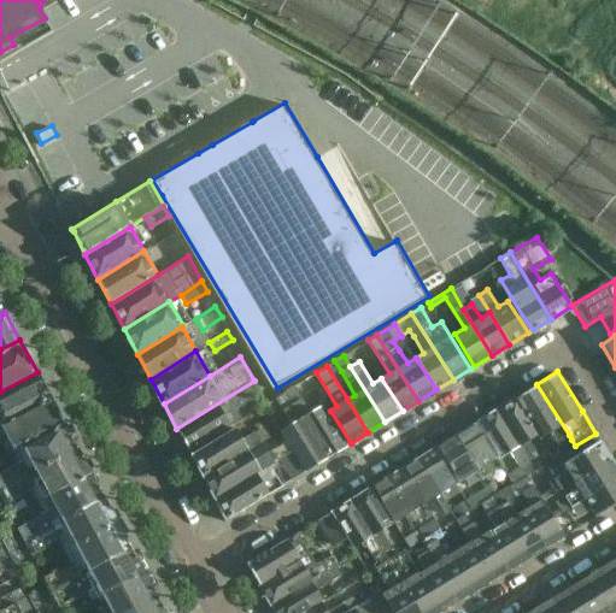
[(50,396),(37,373),(37,372),(0,392),(0,420),(1,423),(50,396)]
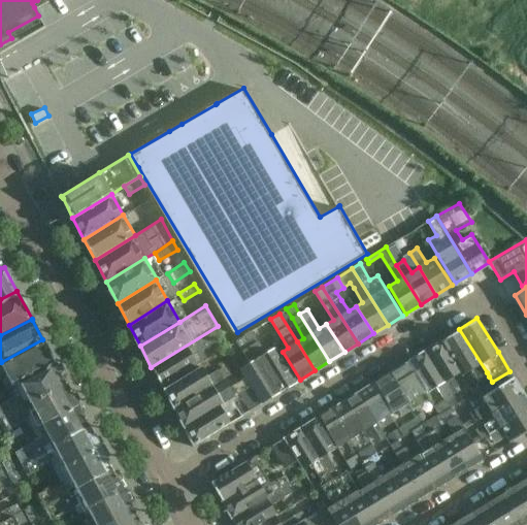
[(218,326),(151,367),(162,387),(197,365),(196,364),(207,358),(202,349),(212,342),(211,340),(222,334),(218,326)]
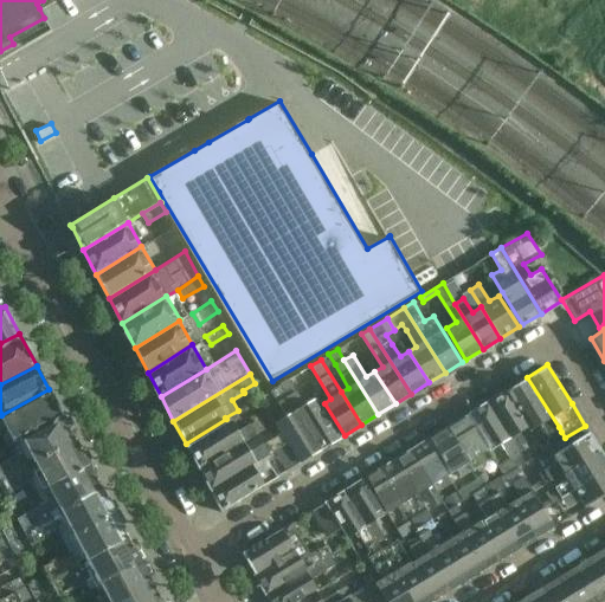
[(280,383),(280,384),(320,450),(340,437),(316,400),(306,406),(288,377),(280,383)]
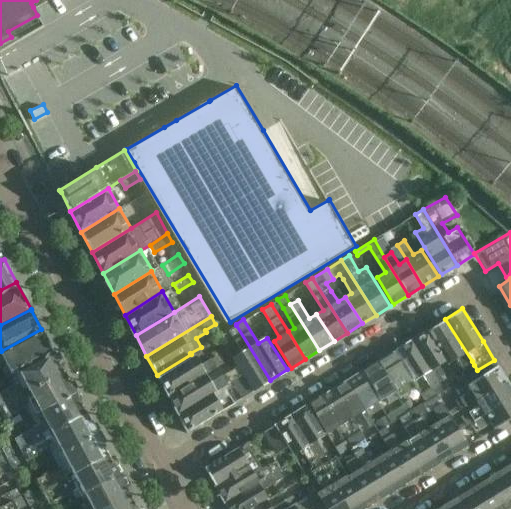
[(445,319),(428,329),(446,358),(449,363),(457,357),(463,367),(472,361),(445,319)]
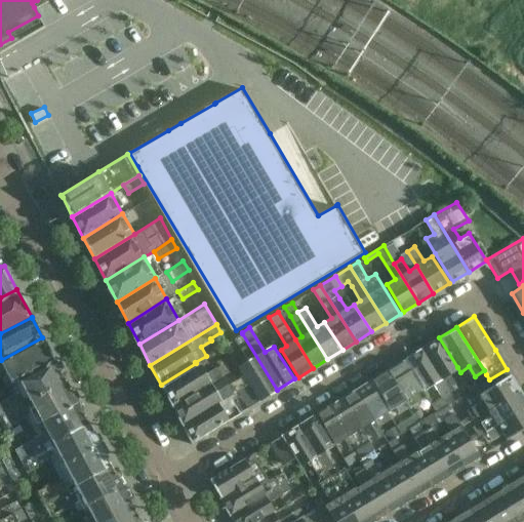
[(242,333),(235,337),(242,349),(249,362),(240,367),(244,374),(249,383),(238,390),(249,407),(251,405),(260,400),(277,390),(242,333)]
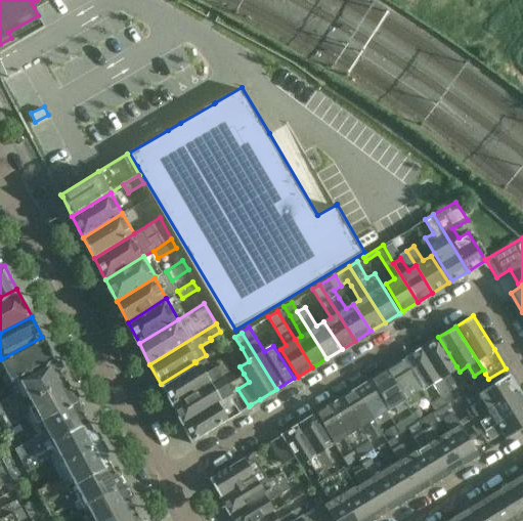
[(54,358),(42,337),(1,359),(0,359),(0,371),(7,384),(9,382),(54,358)]
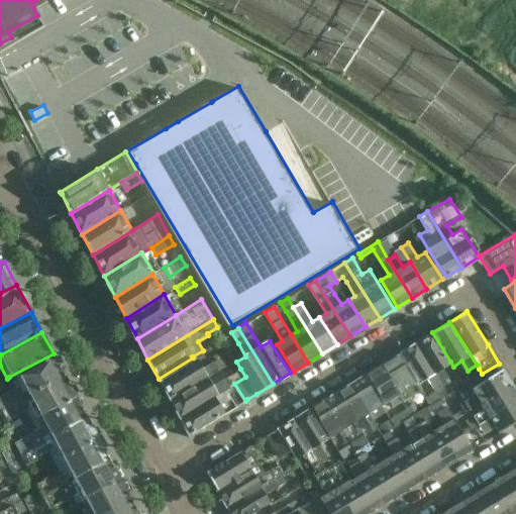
[(432,332),(417,342),(443,386),(451,381),(442,367),(450,362),(432,332)]
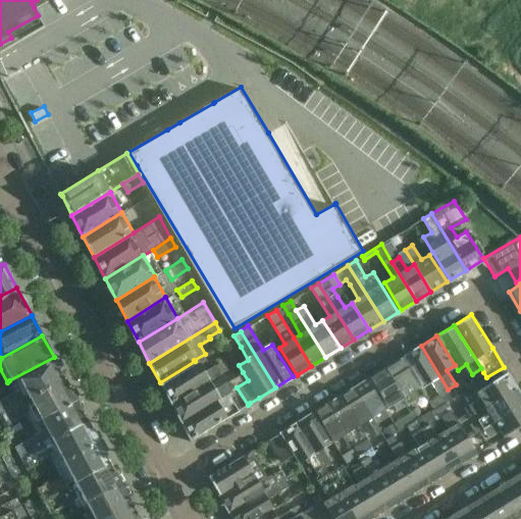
[(421,346),(405,356),(422,385),(431,380),(439,394),(429,401),(434,410),(447,402),(453,398),(448,390),(421,346)]
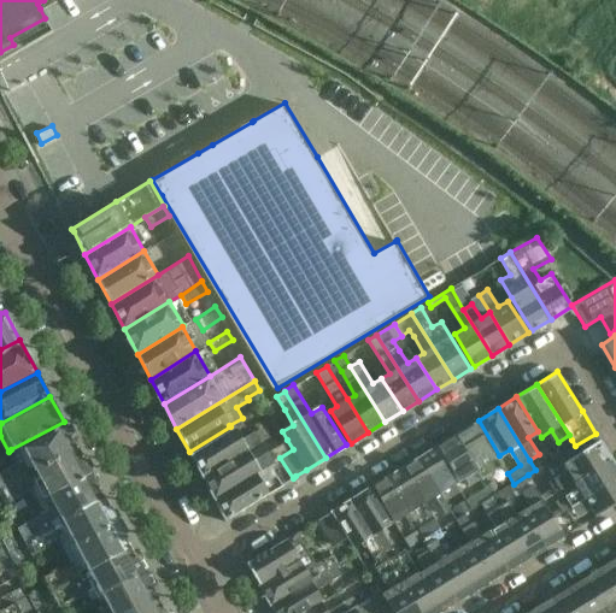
[(77,446),(64,422),(11,449),(17,460),(0,469),(0,487),(25,473),(23,470),(31,465),(34,469),(77,446)]
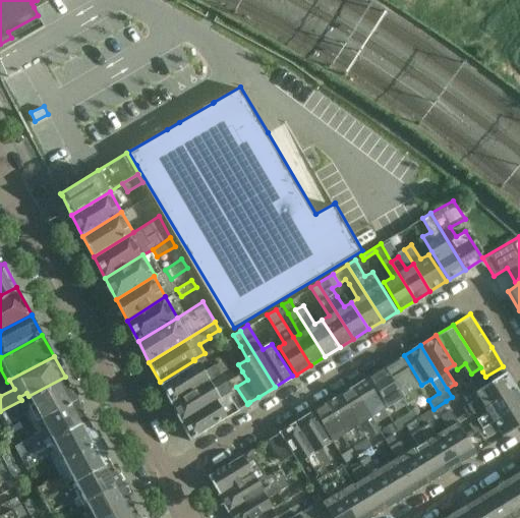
[(423,393),(401,356),(385,366),(407,402),(423,393)]
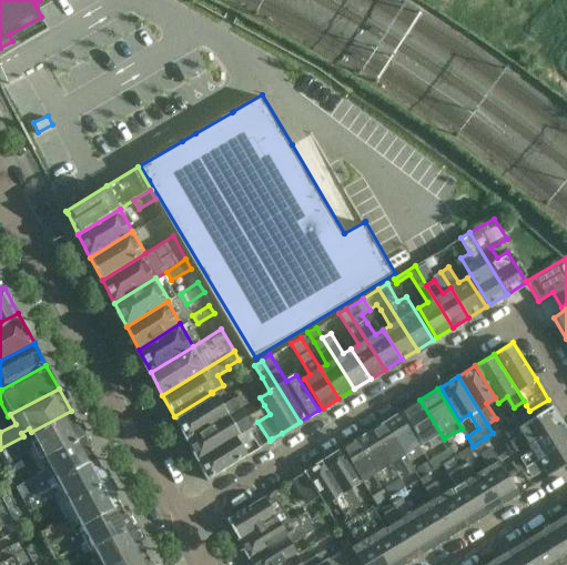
[(226,415),(239,407),(250,401),(244,392),(222,405),(215,395),(175,420),(186,440),(226,415)]
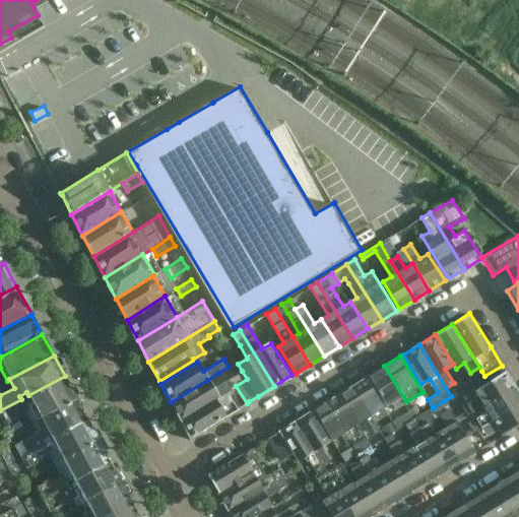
[(384,366),(370,375),(388,404),(392,402),(395,408),(406,401),(384,366)]
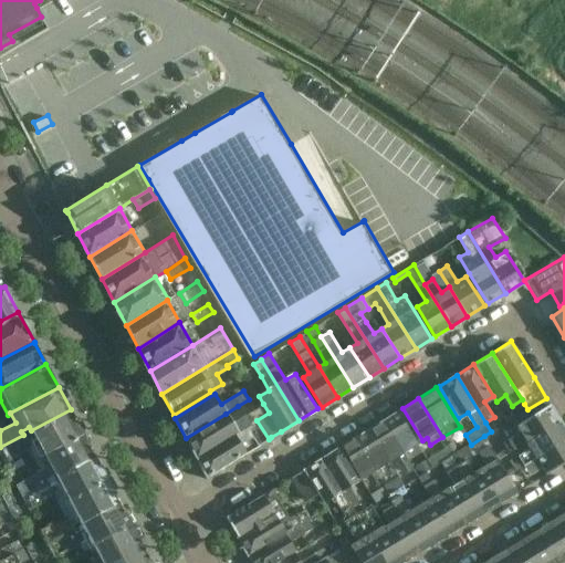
[(514,408),(510,410),(514,418),(527,409),(524,404),(522,399),(512,406),(514,408)]
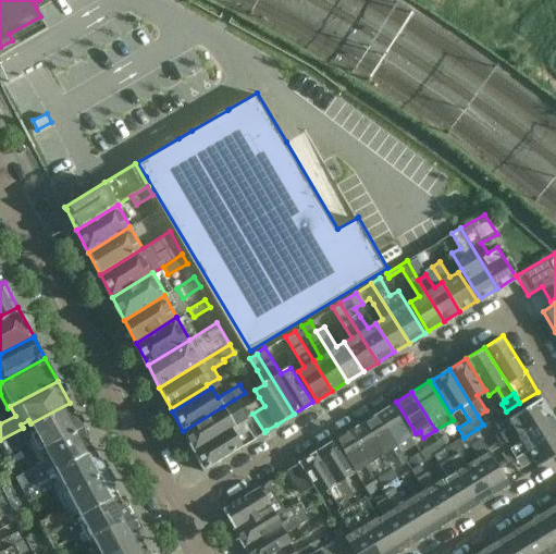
[(222,407),(183,431),(187,440),(193,450),(193,451),(251,415),(252,414),(264,406),(259,397),(229,416),(222,407)]
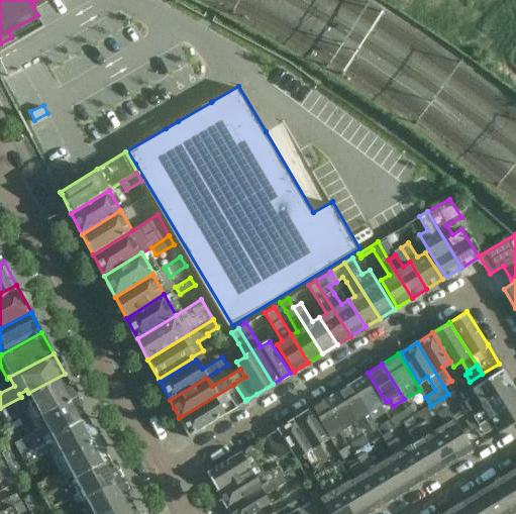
[(512,384),(503,369),(472,388),(476,393),(461,402),(465,407),(452,414),(455,418),(481,403),(512,384)]
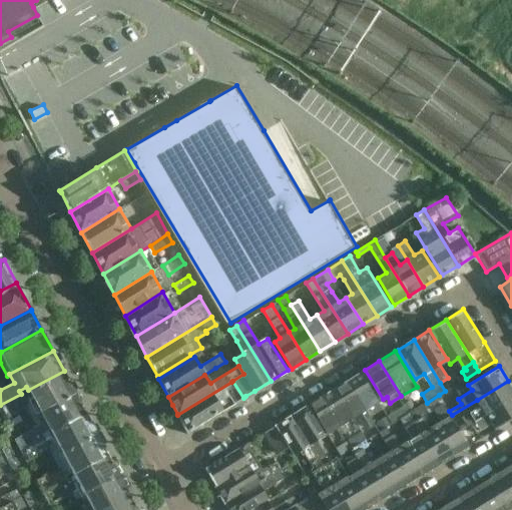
[(75,392),(64,371),(28,390),(30,394),(23,398),(21,394),(0,405),(0,410),(4,419),(26,407),(31,416),(75,392)]
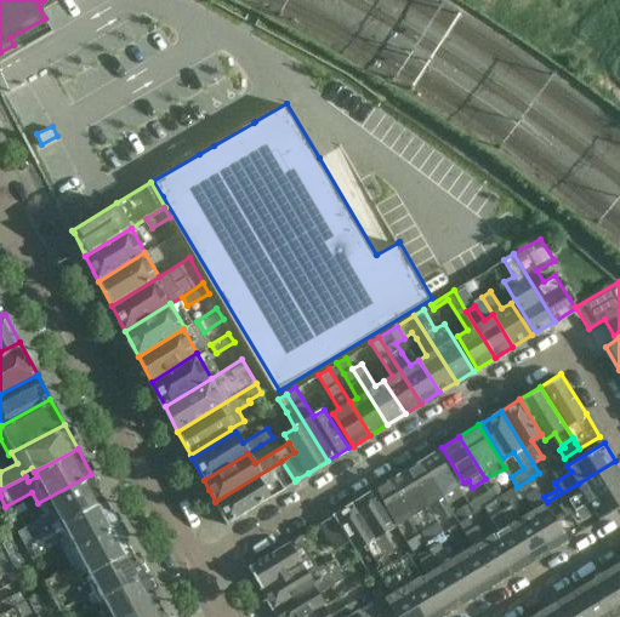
[(437,450),(422,460),(443,495),(458,486),(460,485),(437,450)]
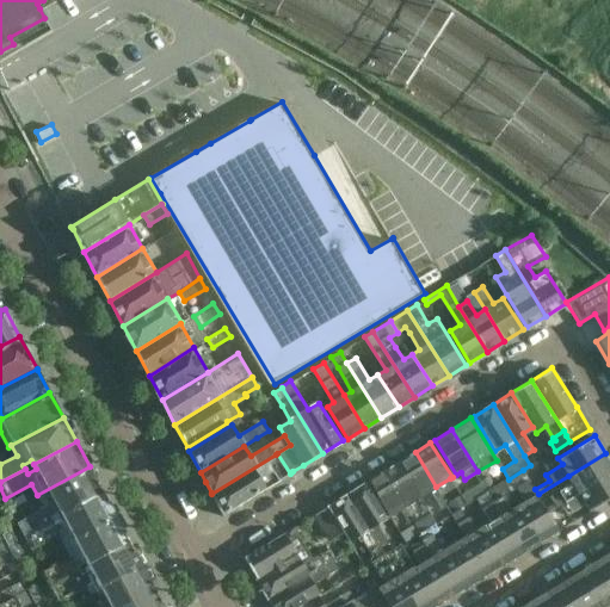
[(416,452),(400,462),(421,496),(431,490),(442,508),(447,506),(441,496),(442,495),(436,487),(416,452)]
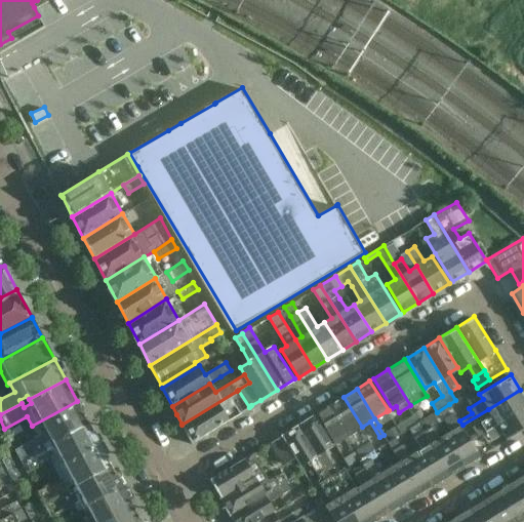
[(523,395),(520,390),(488,409),(492,414),(478,424),(472,427),(476,432),(469,436),(472,439),(483,433),(523,407),(523,395)]
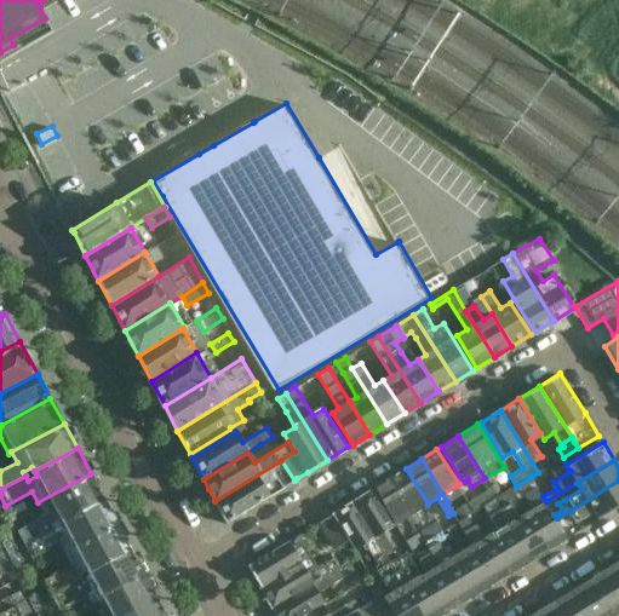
[(280,461),(215,501),(227,522),(269,496),(284,487),(276,476),(274,472),(282,467),(280,461)]
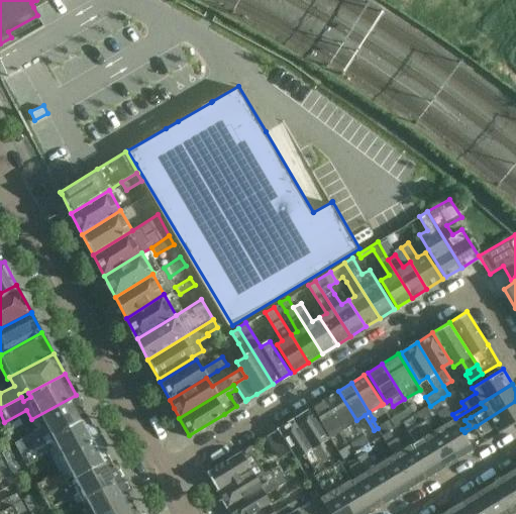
[(338,391),(325,399),(348,435),(352,433),(347,425),(356,420),(338,391)]
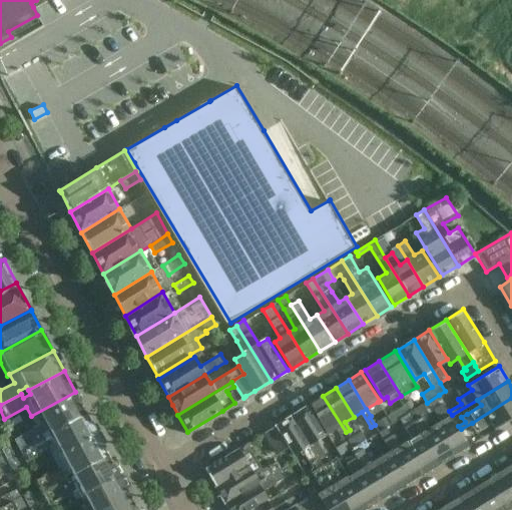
[(86,413),(75,392),(31,416),(36,425),(14,437),(20,449),(43,436),(41,433),(49,429),(51,432),(86,413)]
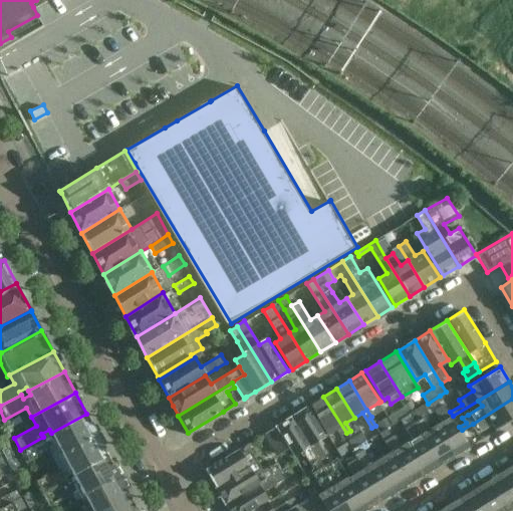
[(405,404),(411,414),(426,405),(428,404),(423,395),(418,398),(422,405),(417,408),(412,400),(405,404)]
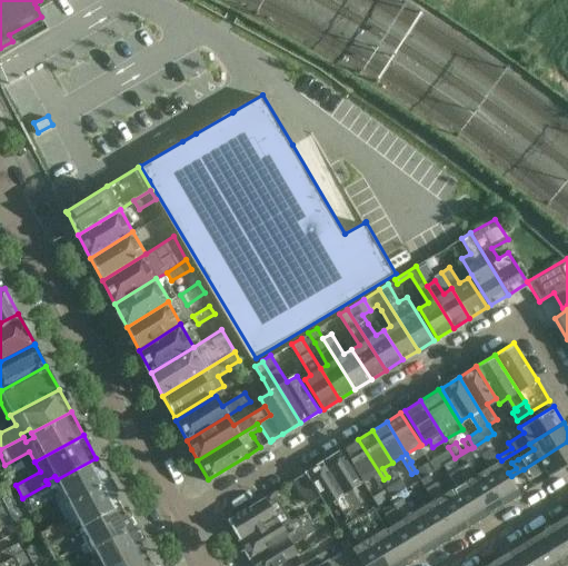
[(521,493),(511,477),(511,476),(508,473),(501,460),(498,456),(487,438),(474,447),(471,448),(475,454),(480,450),(490,465),(484,469),(505,503),(521,493)]
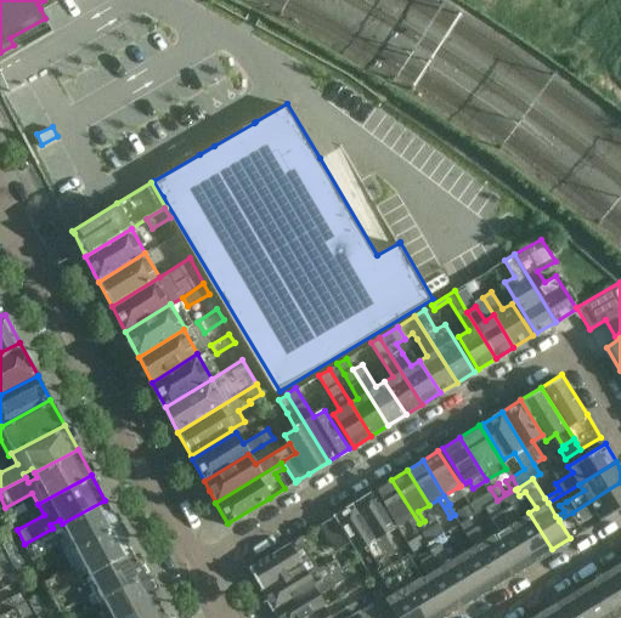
[(391,480),(376,488),(397,525),(407,517),(413,527),(419,523),(391,480)]
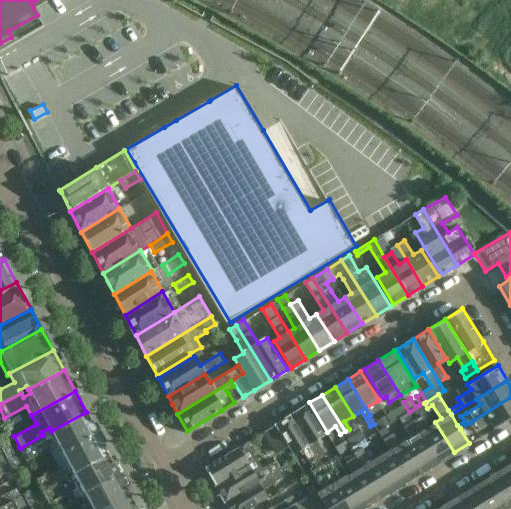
[(510,397),(471,422),(476,430),(491,421),(494,427),(510,417),(510,397)]
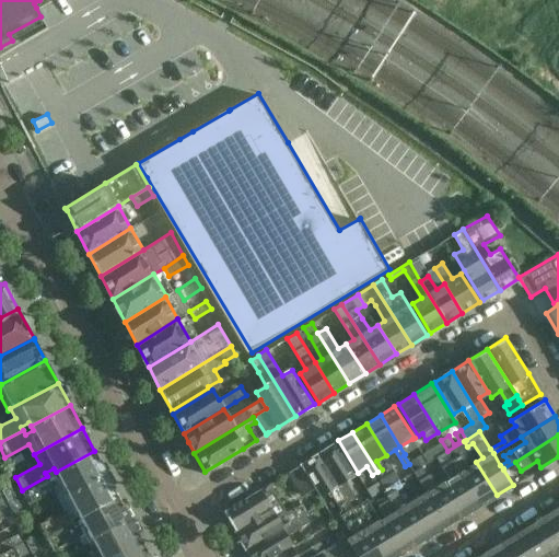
[(437,456),(437,457),(447,451),(441,440),(442,442),(422,453),(422,454),(427,462),(437,456)]
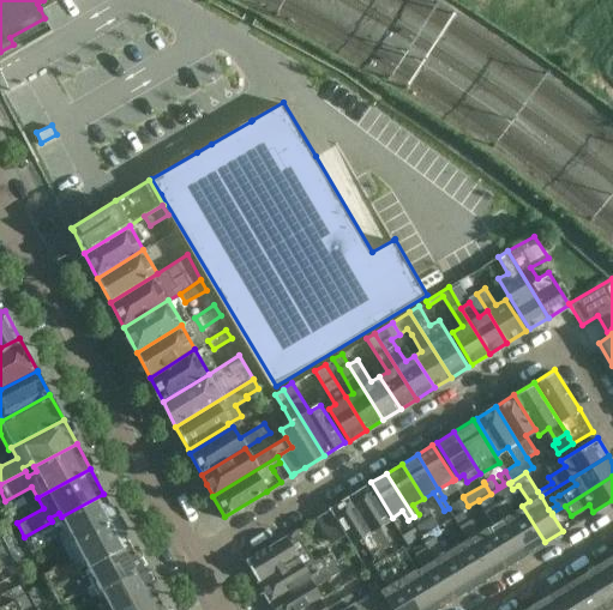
[(528,553),(545,542),(522,506),(516,509),(510,499),(515,496),(511,489),(512,489),(509,483),(491,494),(528,553)]
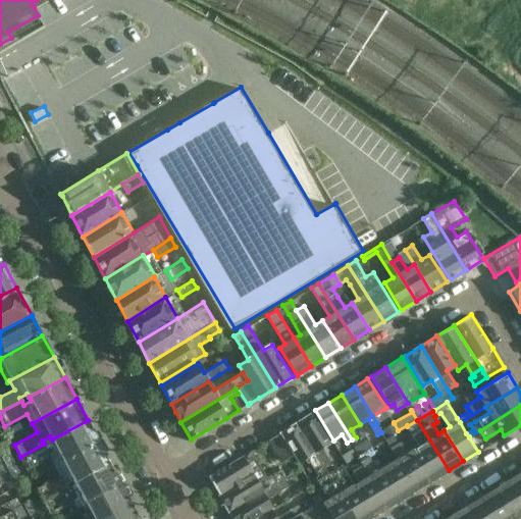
[(313,412),(296,422),(328,474),(334,470),(333,469),(321,448),(330,442),(313,412)]
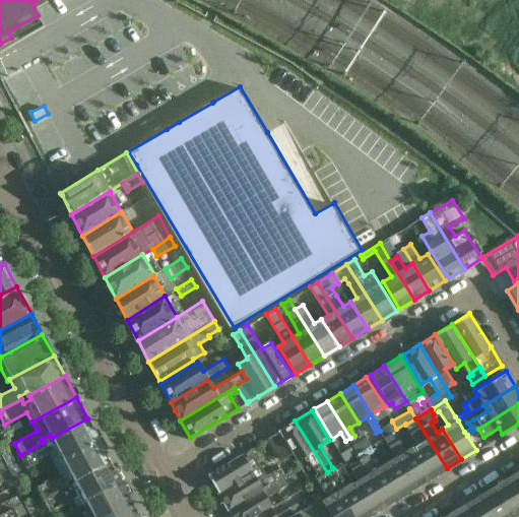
[(99,440),(88,421),(87,418),(52,438),(54,442),(47,446),(44,442),(20,455),(26,466),(49,454),(55,463),(99,440)]
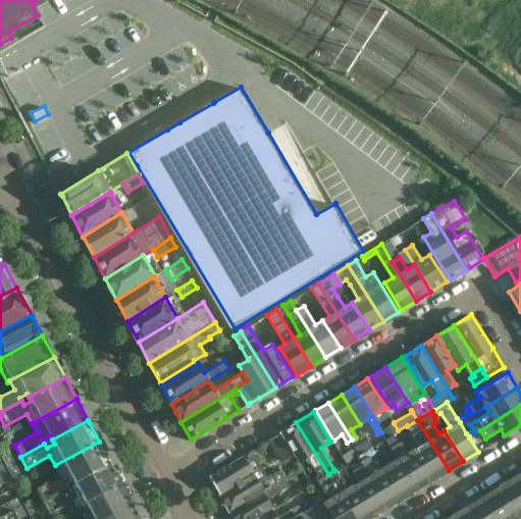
[(433,479),(449,470),(417,420),(407,426),(419,446),(414,448),(433,479)]
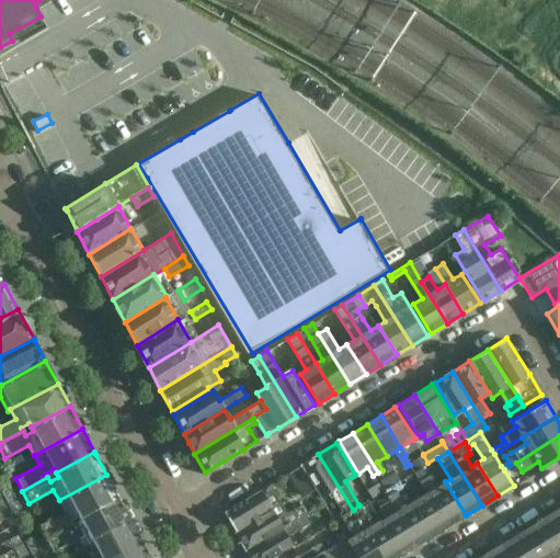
[(312,484),(320,496),(327,492),(331,499),(332,498),(341,512),(340,512),(343,516),(353,510),(318,454),(301,465),(312,484)]
